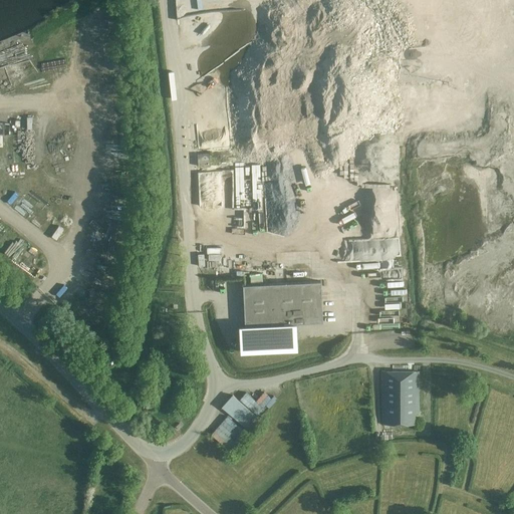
[(195,85),(195,103),(204,103),(203,85),(195,85)]
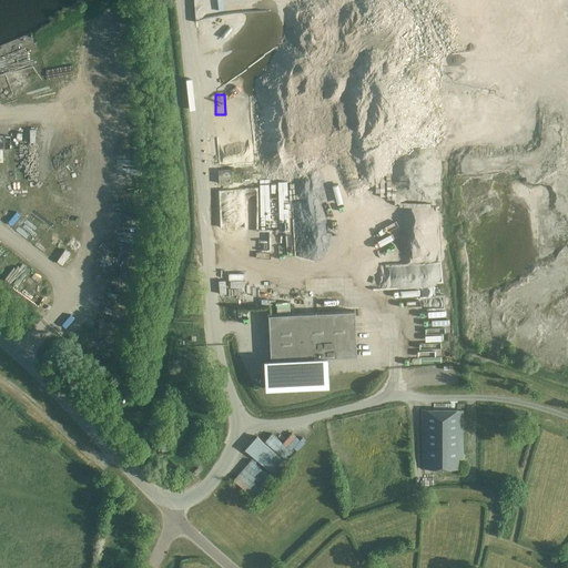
[(49,141),(49,128),(32,129),(32,142),(49,141)]
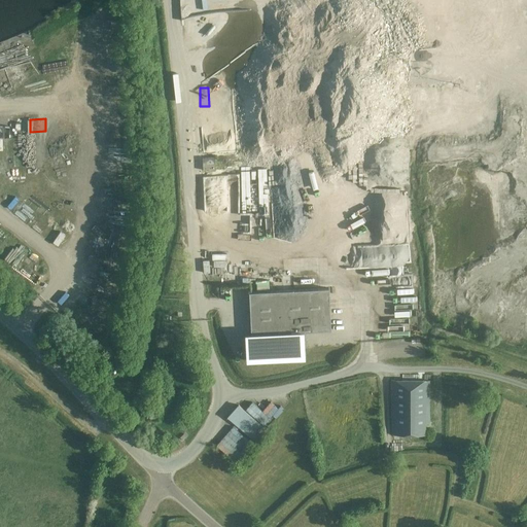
[(203,159),(204,171),(209,170),(215,170),(214,157),(203,159)]
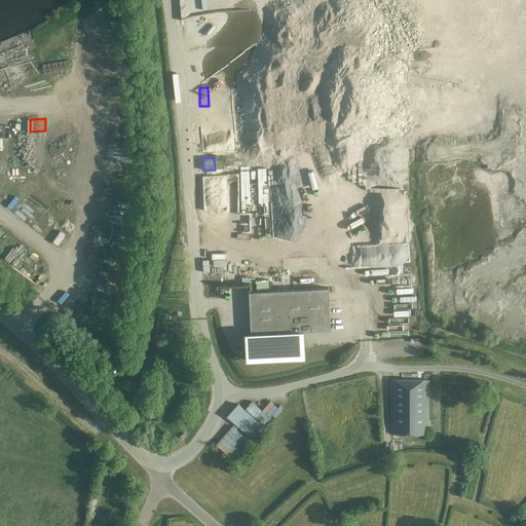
[(246,361),(302,358),(301,332),(329,331),(327,289),(248,293),(250,335),(245,335),(246,361)]
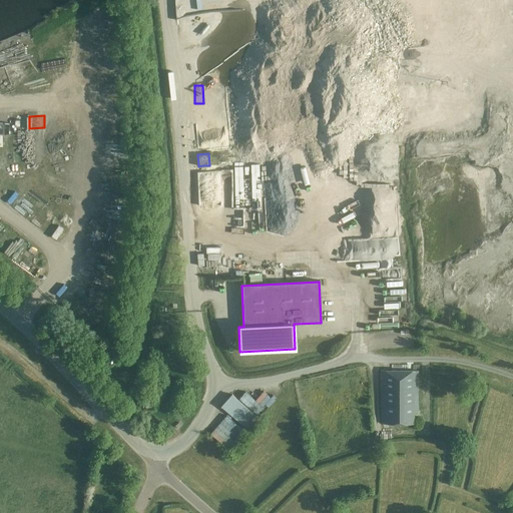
[(341,310),(341,304),(329,305),(330,321),(342,320),(341,310)]
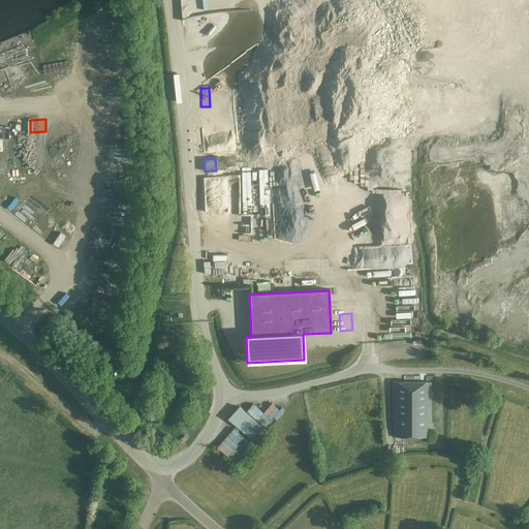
[(394,438),(428,438),(428,427),(432,427),(431,382),(394,382),(394,438)]
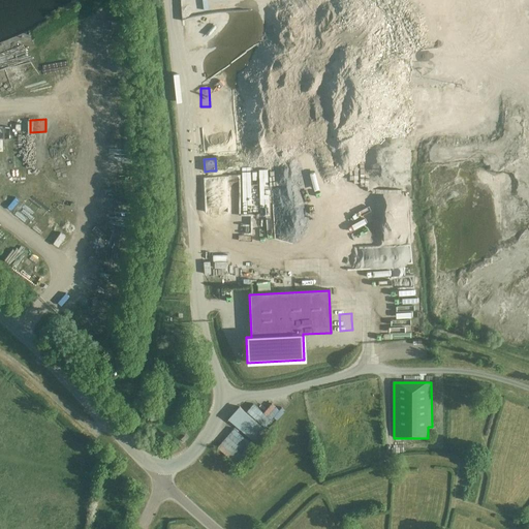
[(253,404),(247,411),(266,429),(273,421),(272,419),(279,410),(272,403),(263,413),(253,404)]
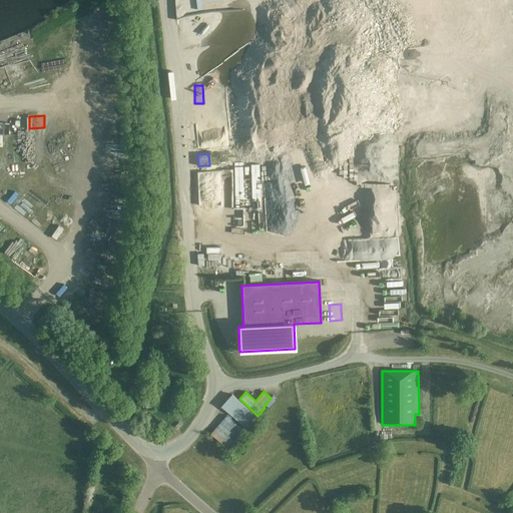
[(221,406),(248,430),(260,419),(232,395),(221,406)]
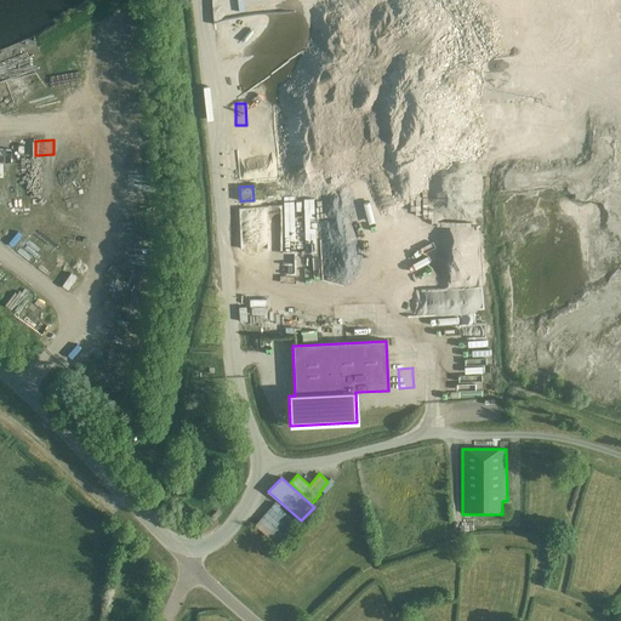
[(274,503),(255,527),(277,545),(296,522),(274,503)]
